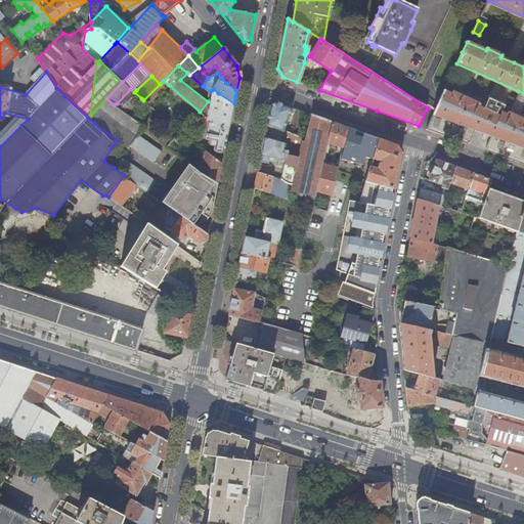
[(148,104),(169,85),(163,81),(160,84),(143,100),(148,104)]
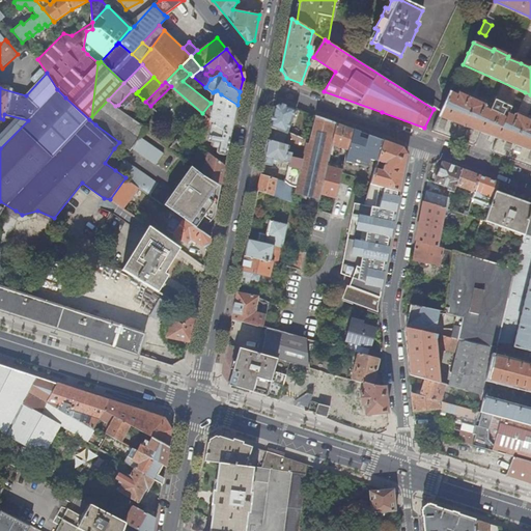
[(136,93),(133,90),(132,90),(118,105),(129,115),(143,100),(136,93)]
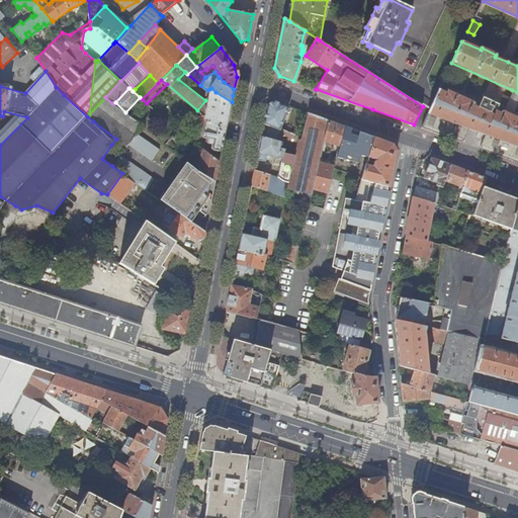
[(211,88),(205,116),(226,133),(229,117),(232,102),(216,92),(211,88)]
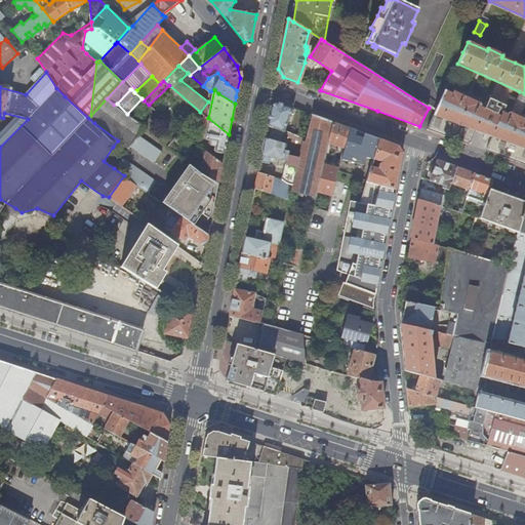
[(452,93),(445,90),(428,129),(467,144),(470,143),(475,130),(491,136),(487,148),(488,151),(524,164),(524,118),(520,116),(510,112),(510,113),(508,112),(508,114),(502,111),(505,105),(489,97),(484,108),(480,106),(480,105),(479,104),(479,103),(453,91),(452,93)]
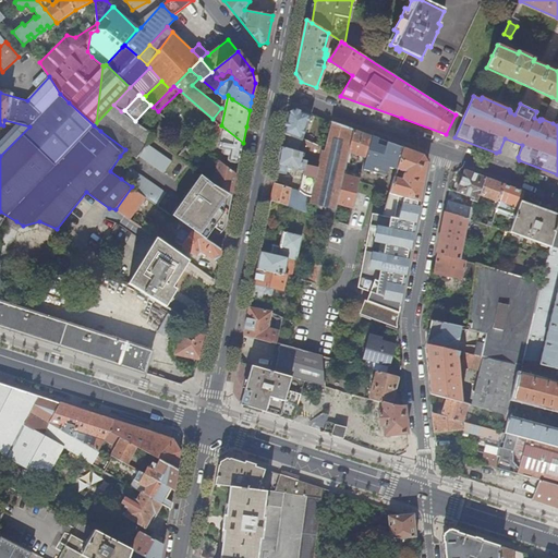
[(557,110),(557,99),(552,97),(542,119),(553,123),(557,110)]
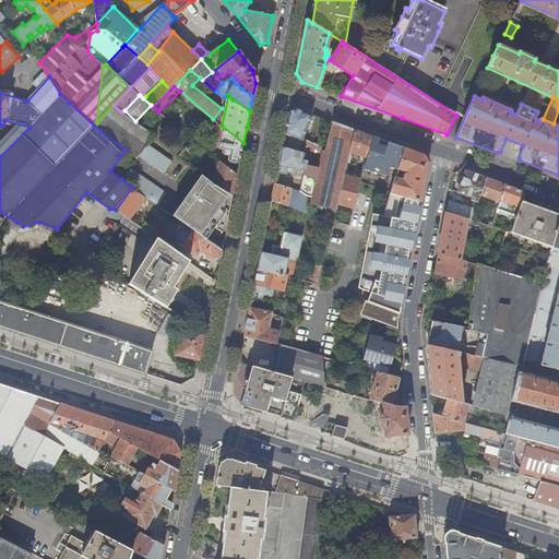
[(135,121),(125,110),(121,111),(114,105),(96,123),(94,126),(100,131),(126,150),(137,158),(140,154),(149,142),(154,135),(135,121)]
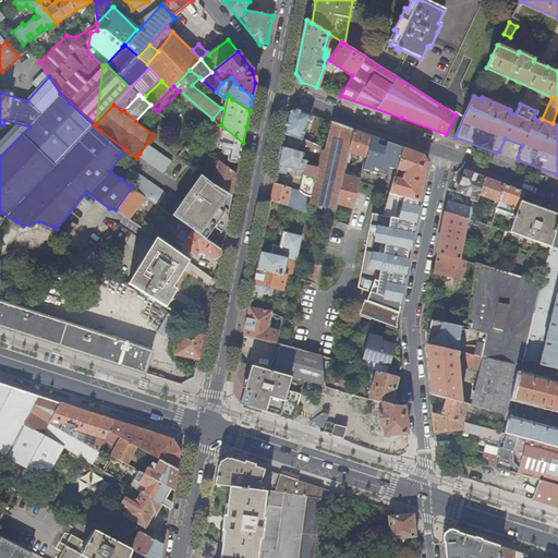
[(302,140),(311,114),(294,109),(287,113),(283,130),(280,147),(298,153),(302,140)]
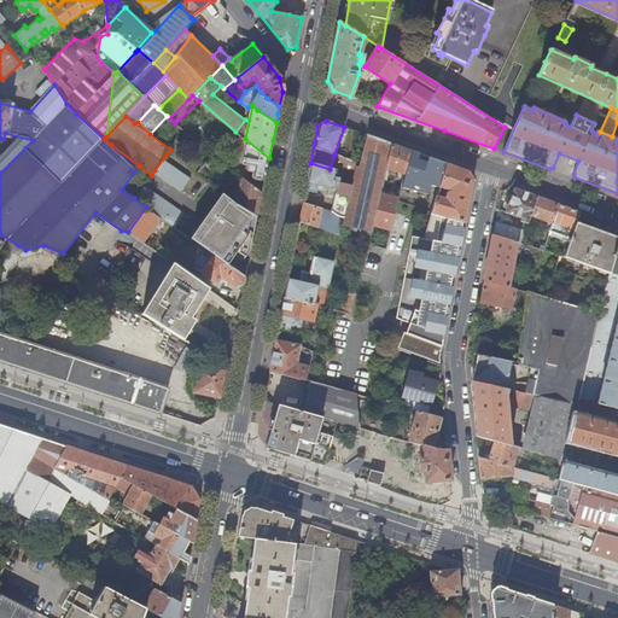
[(15,141),(0,157),(0,173),(33,140),(5,133),(4,139),(15,141)]
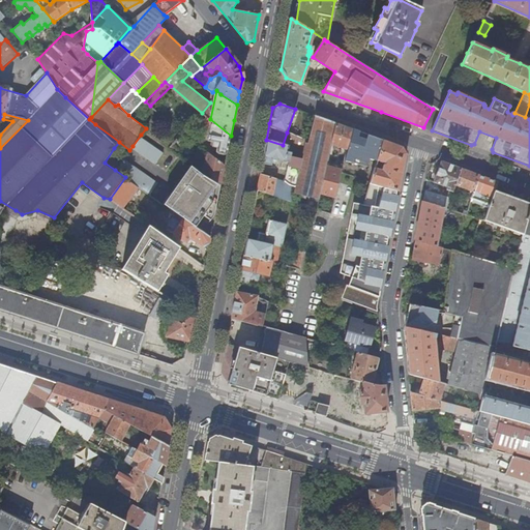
[(295,187),(294,195),(318,200),(320,192),(326,167),(330,145),(335,123),(315,116),(307,142),(287,133),(283,145),(266,140),(262,159),(261,164),(271,166),(272,164),(272,159),(277,160),(288,163),(284,181),(288,185),(295,187)]
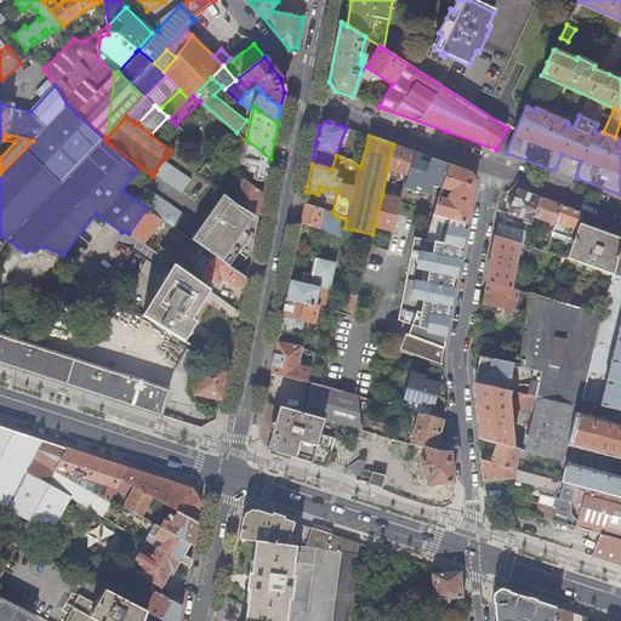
[(265,183),(266,183),(271,159),(246,140),(243,137),(237,143),(241,148),(245,148),(244,154),(248,154),(245,165),(251,166),(250,171),(256,172),(255,177),(256,178),(257,180),(258,181),(262,181),(265,181),(265,183)]
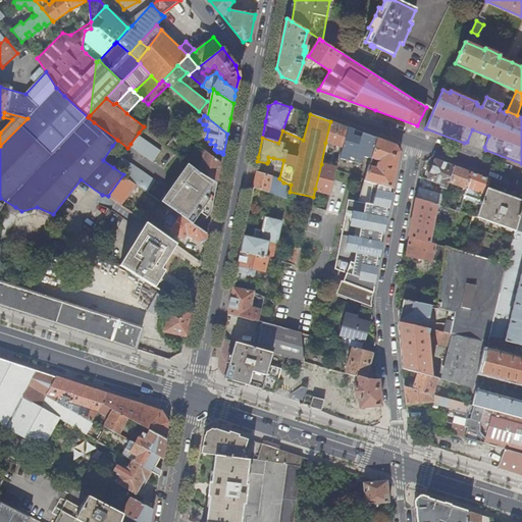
[(325,143),(342,148),(344,141),(347,127),(330,121),(325,143)]
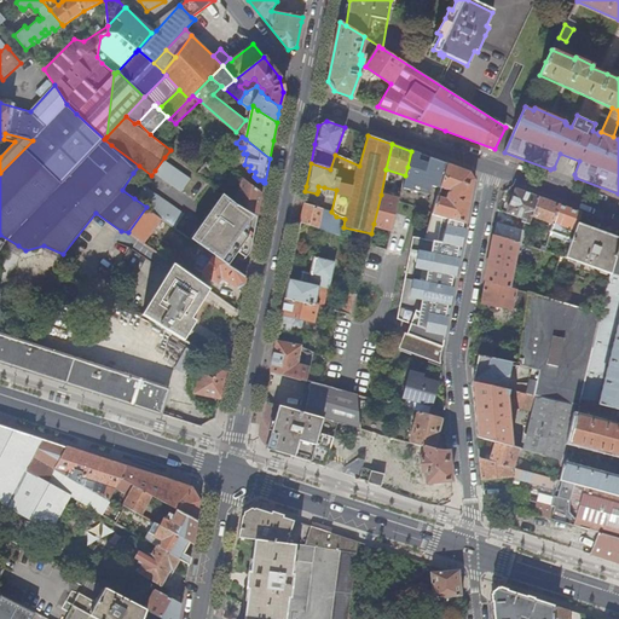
[(428,157),(411,151),(408,167),(415,169),(416,161),(427,163),(428,157)]
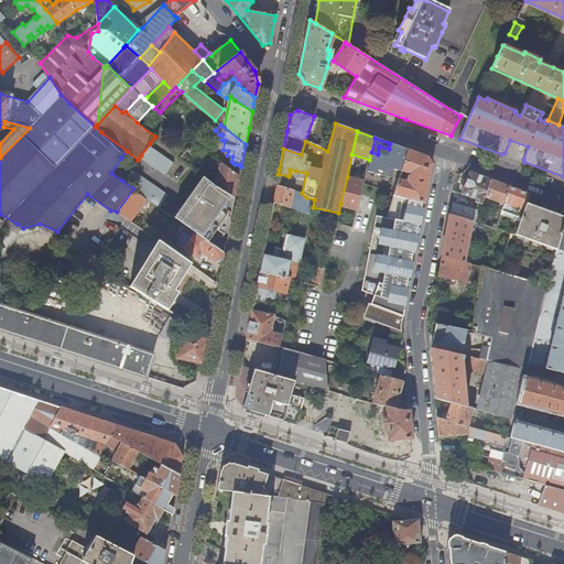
[(179,165),(150,143),(141,155),(170,176),(179,165)]
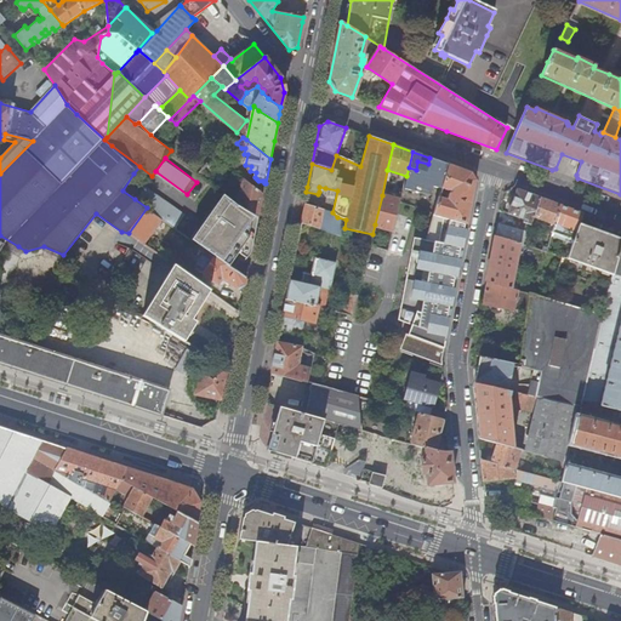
[(416,170),(409,167),(406,176),(404,188),(412,191),(414,186),(432,191),(433,186),(442,188),(449,165),(429,158),(428,164),(417,161),(416,170)]
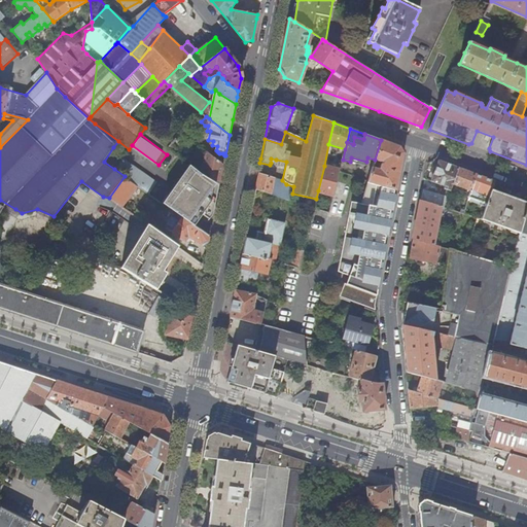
[(172,149),(179,141),(176,139),(169,147),(172,149)]
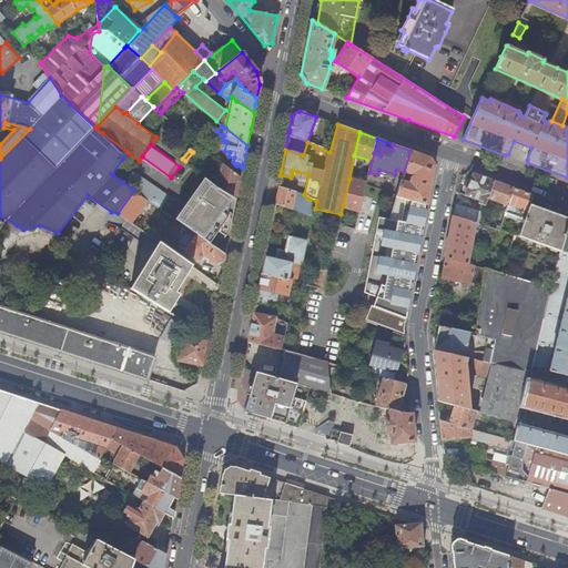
[(409,183),(402,181),(397,195),(397,196),(424,204),(427,205),(430,186),(435,165),(430,158),(411,151),(404,172),(413,175),(411,178),(409,183)]
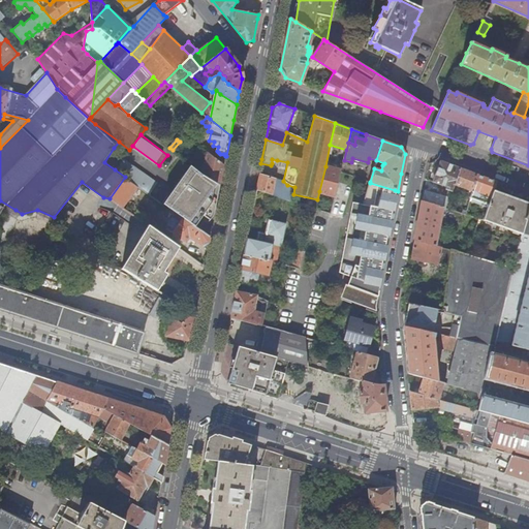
[(125,156),(129,150),(119,142),(114,148),(125,156)]
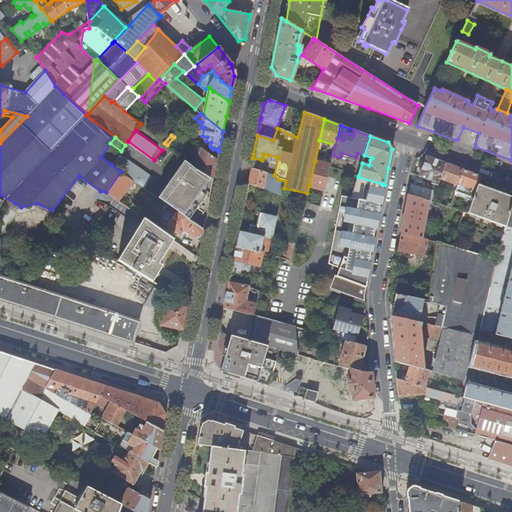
[(197,144),(191,154),(199,157),(202,147),(197,144)]
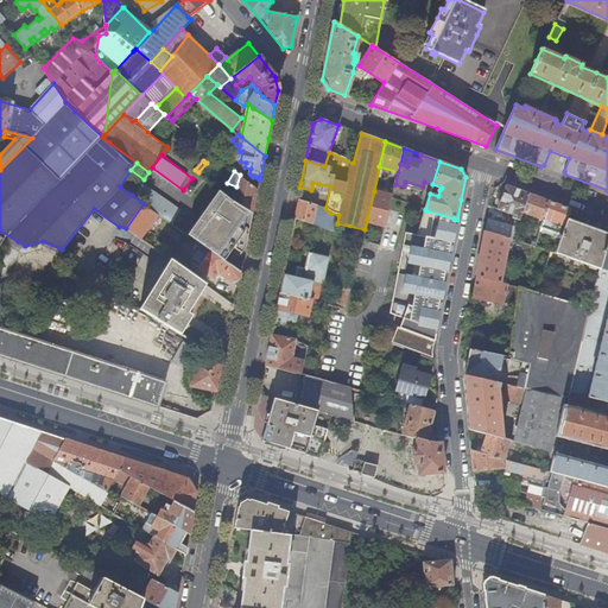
[(225,185),(221,190),(225,192),(233,200),(253,213),(255,201),(258,190),(240,175),(236,187),(227,183),(225,181),(222,183),(225,185)]
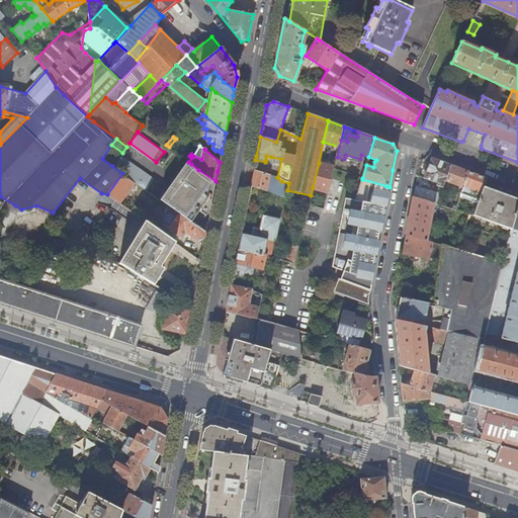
[(120,155),(112,166),(122,173),(136,182),(147,190),(154,179),(120,155)]
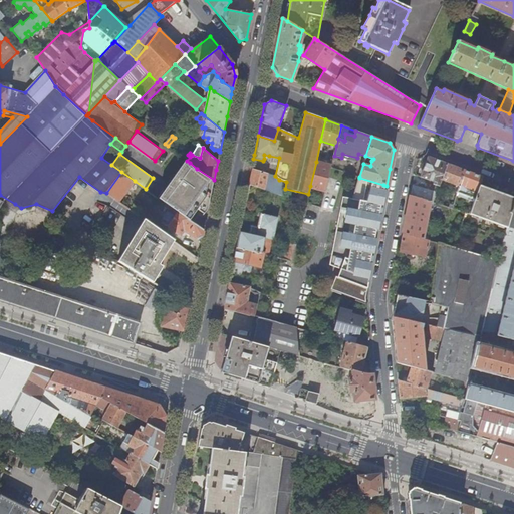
[(437,183),(440,184),(442,180),(447,164),(428,157),(420,177),(434,182),(433,185),(436,186),(437,183)]
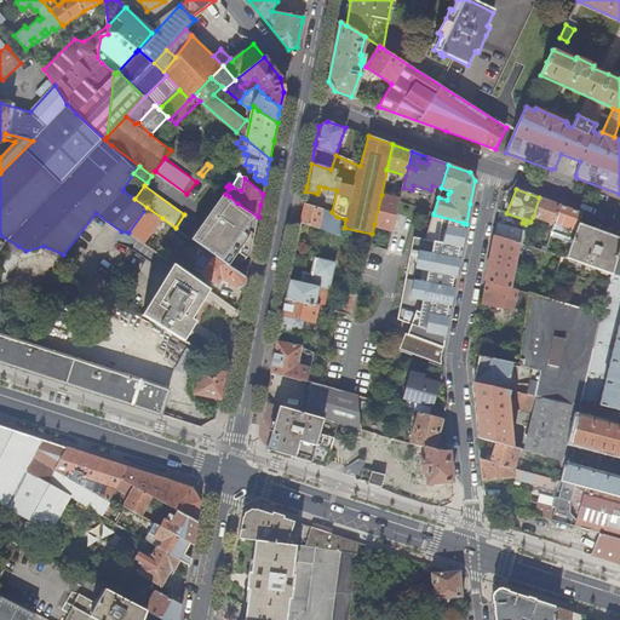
[(382,195),(374,224),(380,227),(379,229),(391,231),(400,197),(392,195),(391,199),(382,195)]
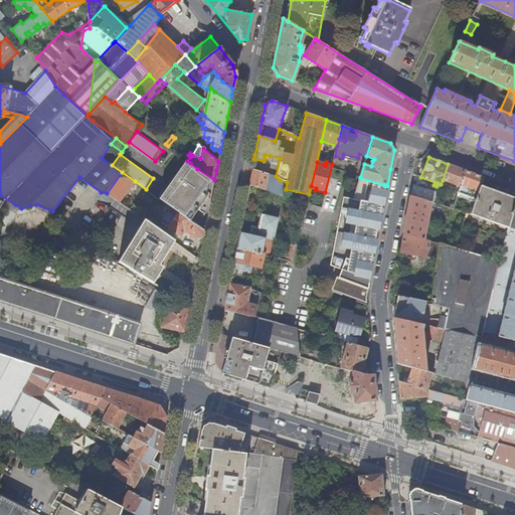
[(190,163),(163,201),(180,213),(192,222),(201,209),(207,215),(210,200),(214,180),(197,169),(190,163)]
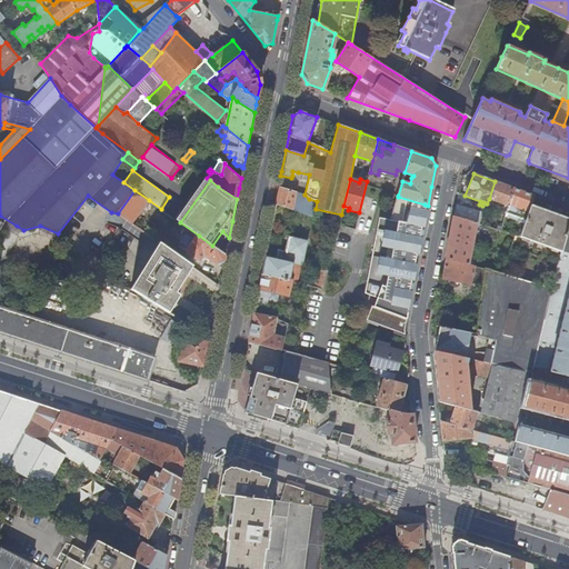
[(489,199),(508,206),(512,187),(495,181),(489,199)]
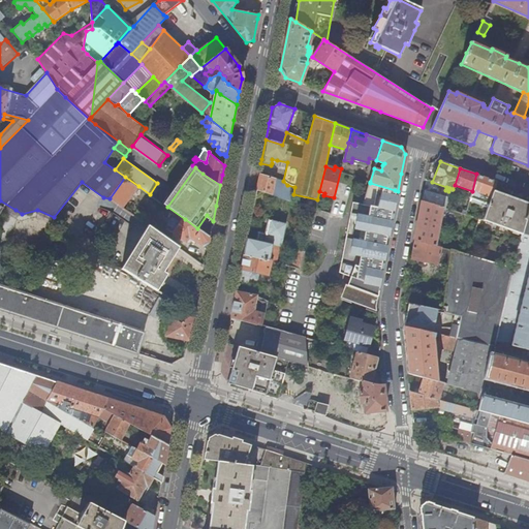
[(272,195),(275,179),(258,174),(255,190),(272,195)]
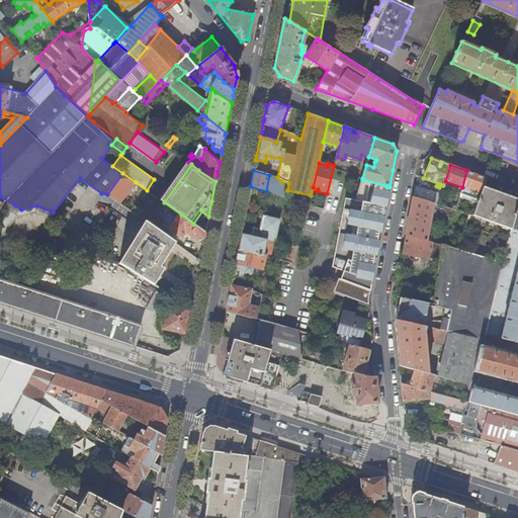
[(459,195),(479,201),(487,178),(466,170),(462,187),(459,195)]
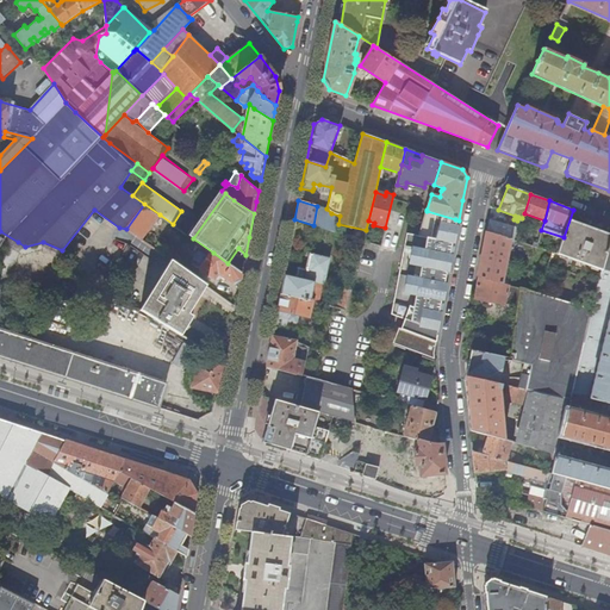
[(142,240),(160,215),(144,204),(126,229),(135,234),(142,240)]
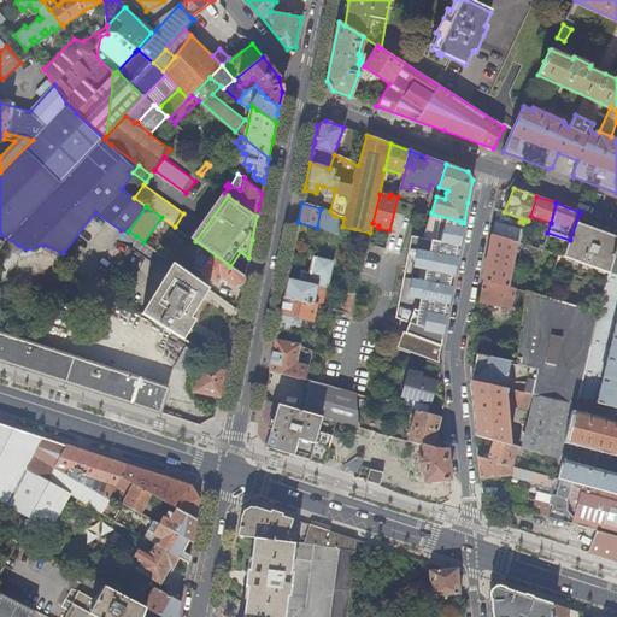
[(335,216),(330,211),(321,209),(317,228),(340,235),(342,227),(344,218),(335,216)]
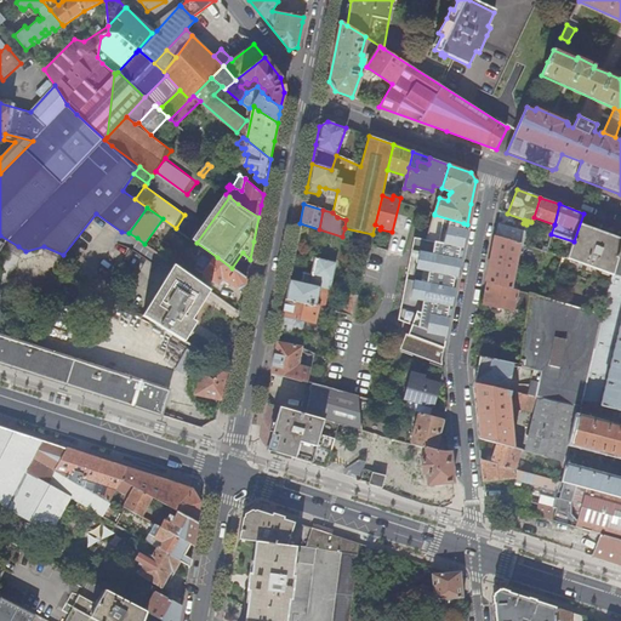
[(568,258),(613,275),(614,273),(620,246),(620,226),(584,214),(574,241),(568,258)]
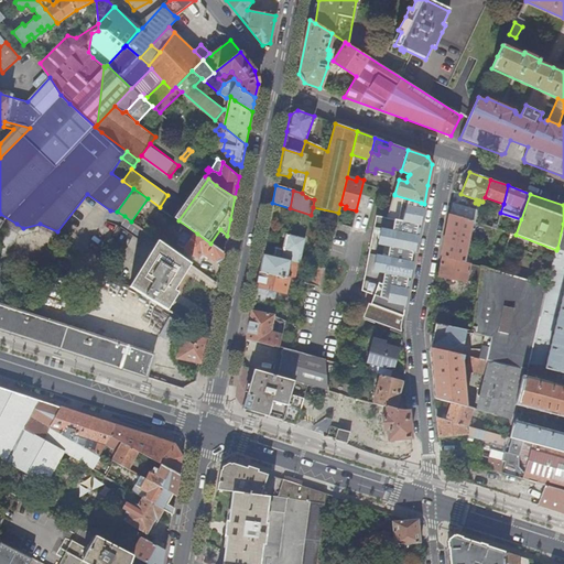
[(421,203),(394,195),(387,219),(376,217),(370,243),(360,292),(373,296),(370,305),(402,317),(403,308),(409,282),(413,261),(410,261),(411,251),(414,251),(415,249),(420,227),(423,208),(420,207),(421,203)]
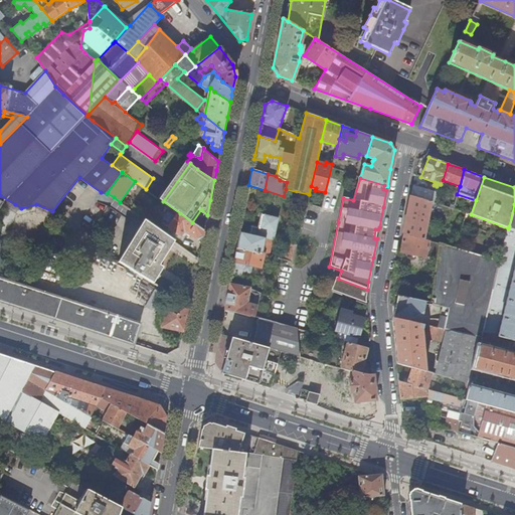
[(438,193),(413,185),(411,196),(432,202),(435,203),(438,193)]
